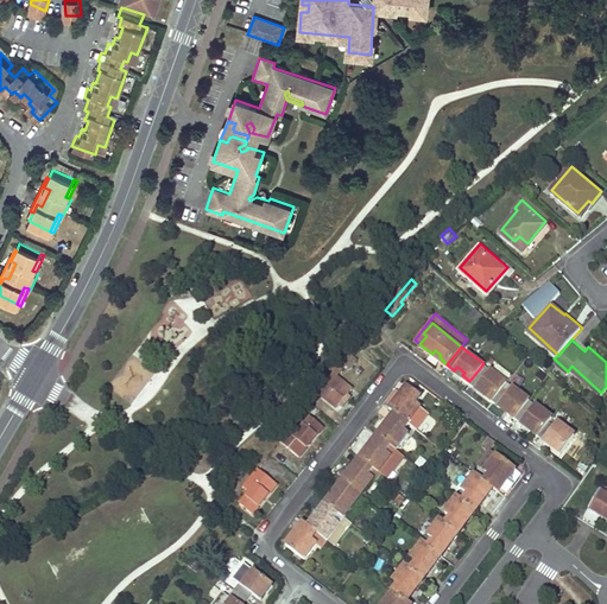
[(356,361),(352,367),(359,374),(365,368),(356,361)]
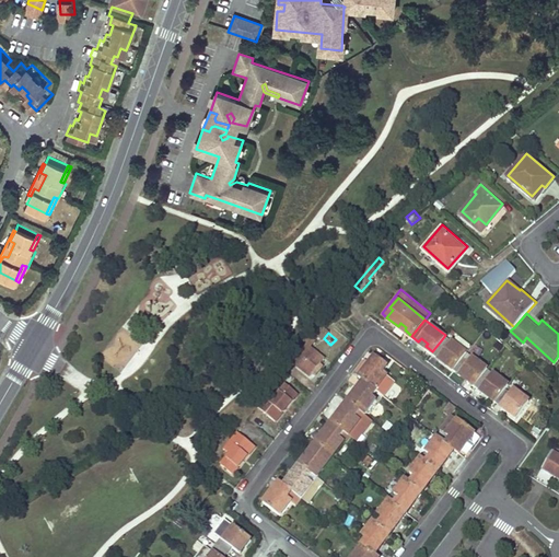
[(450,345),(442,339),(432,351),(439,357),(442,355),(447,359),(446,361),(453,369),(464,355),(466,350),(453,340),(450,345)]
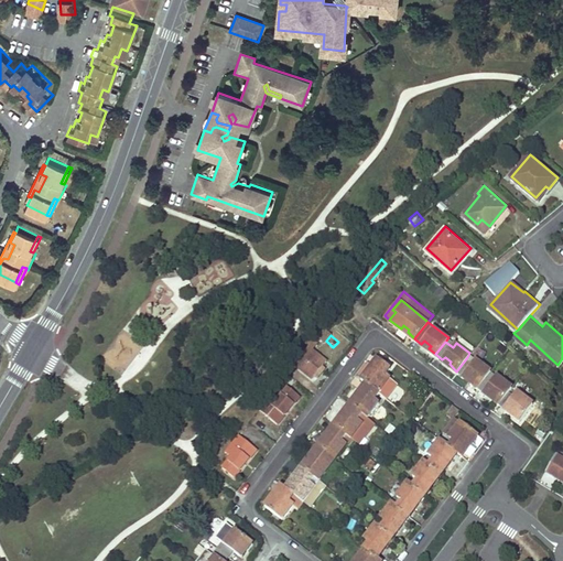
[(327,360),(310,345),(295,363),(313,378),(327,360)]
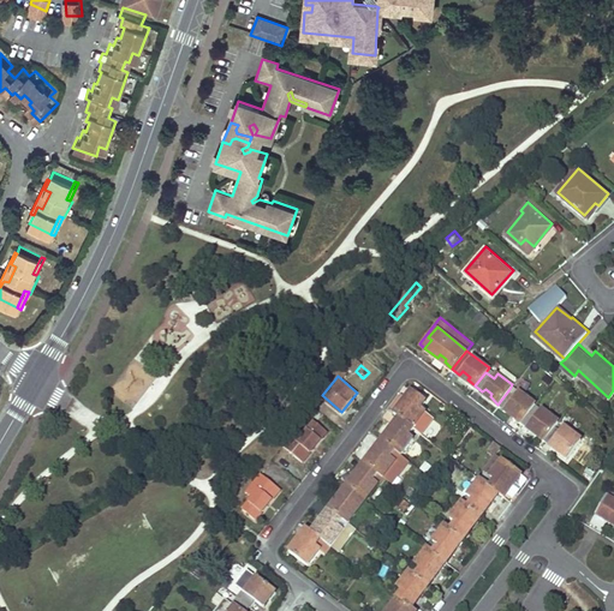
[(415,426),(422,431),(434,415),(422,405),(425,400),(412,388),(407,394),(404,391),(392,406),(397,409),(394,411),(400,415),(415,426)]
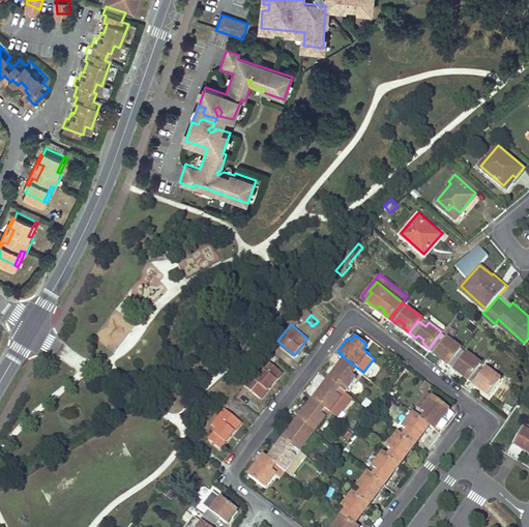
[(445,341),(439,335),(429,349),(435,353),(438,350),(444,356),(442,358),(448,363),(459,351),(462,347),(448,337),(445,341)]
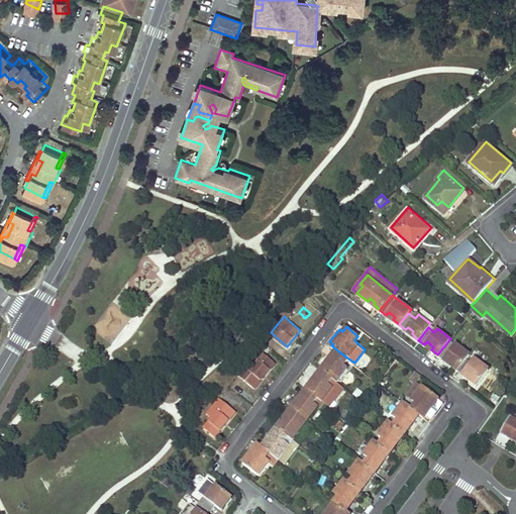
[(453,347),(447,342),(437,354),(444,358),(446,356),(452,362),(450,364),(457,369),(467,357),(470,352),(456,342),(453,347)]
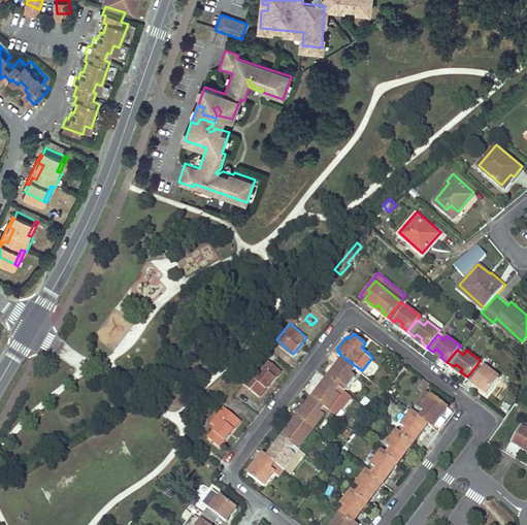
[(334,369),(328,376),(344,389),(356,375),(351,371),(356,366),(343,357),(338,363),(341,365),(336,371),(334,369)]
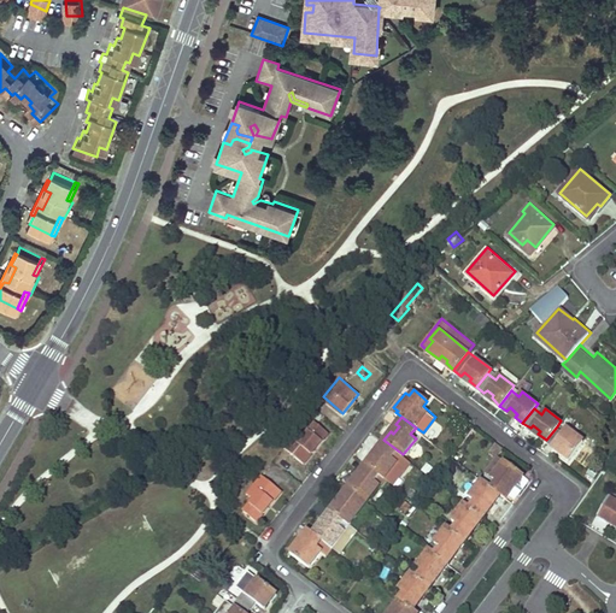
[(300,425),(286,443),(305,460),(330,430),(316,419),(306,431),(300,425)]
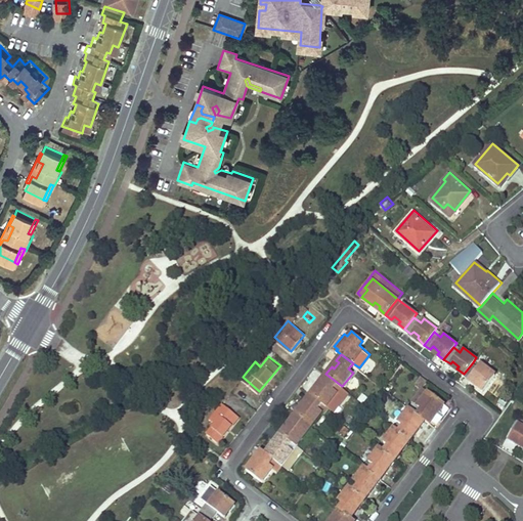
[(478,366),(473,362),(464,374),(470,379),(472,377),(478,381),(476,384),(482,389),(495,373),(482,361),(478,366)]
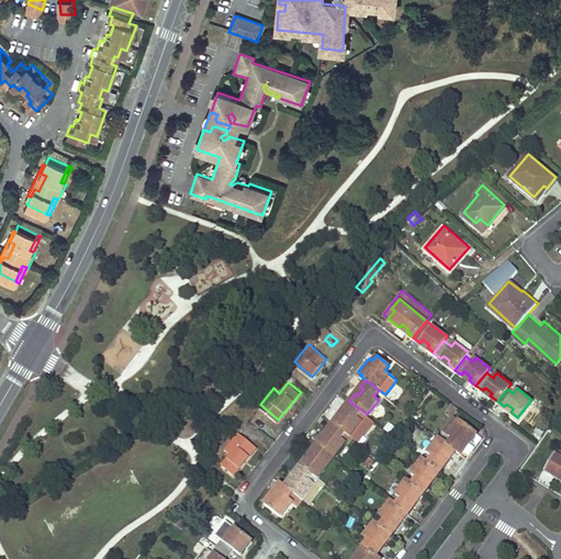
[(339,415),(334,422),(350,435),(367,414),(349,401),(344,407),(347,411),(341,416),(339,415)]
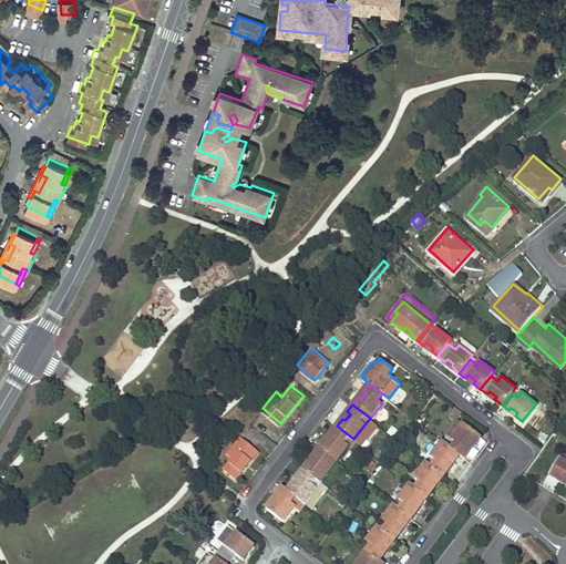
[(456,404),(450,414),(456,418),(462,409),(456,404)]
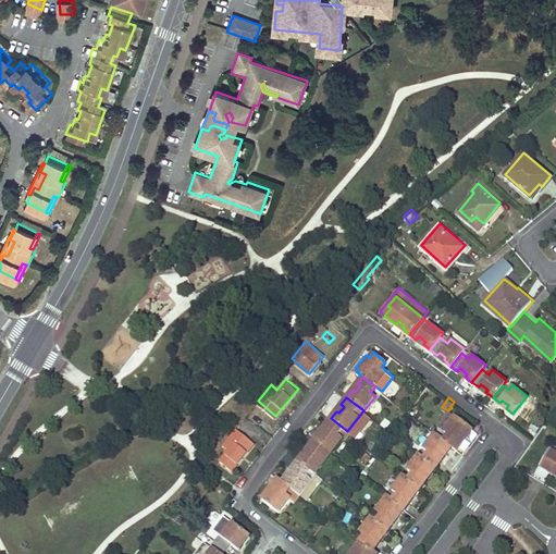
[(441,426),(435,432),(453,445),(457,448),(462,443),(466,446),(478,432),(455,415),(445,429),(441,426)]
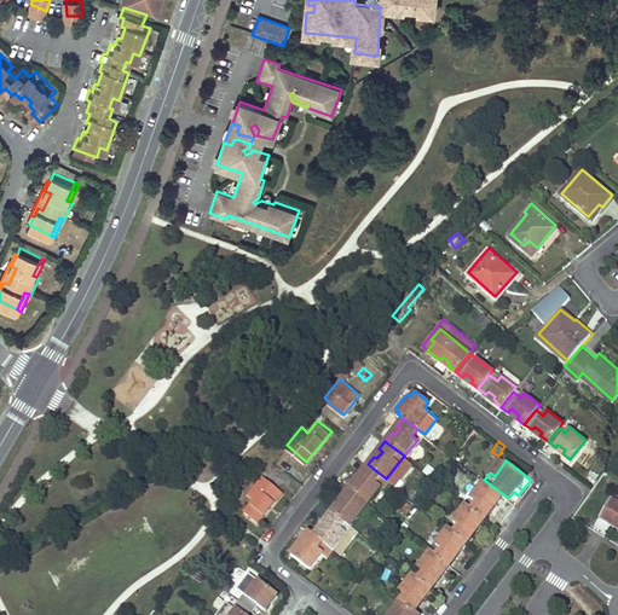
[(356,480),(350,487),(369,503),(382,486),(382,487),(388,480),(386,479),(368,464),(362,471),(364,475),(358,481),(356,480)]
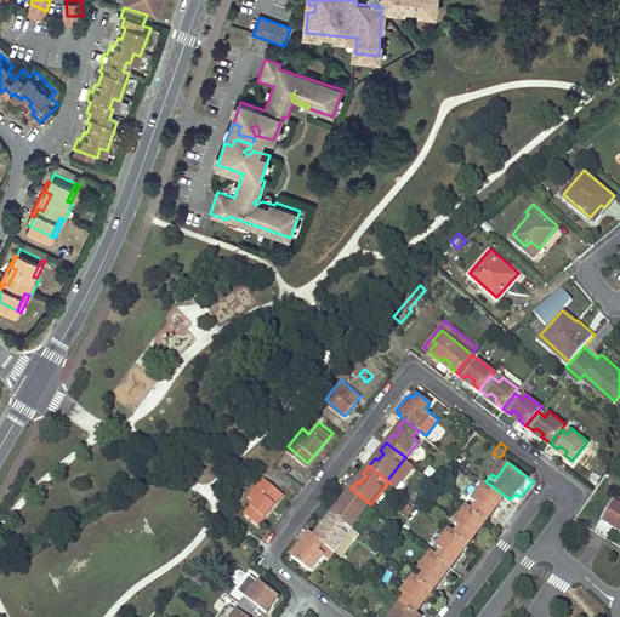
[(426,495),(430,478),(415,474),(411,492),(426,495)]
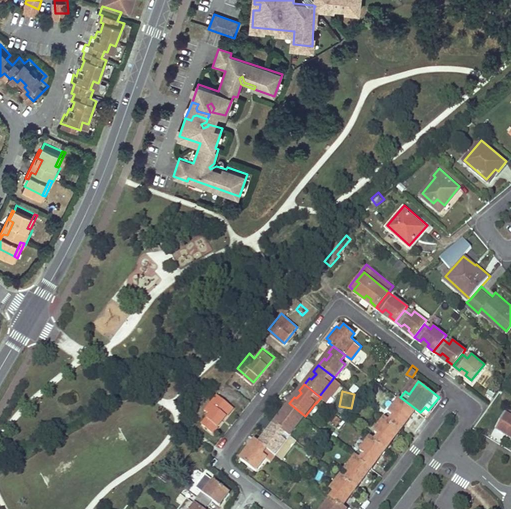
[(233,407),(217,392),(205,407),(211,412),(203,422),(214,431),(233,407)]
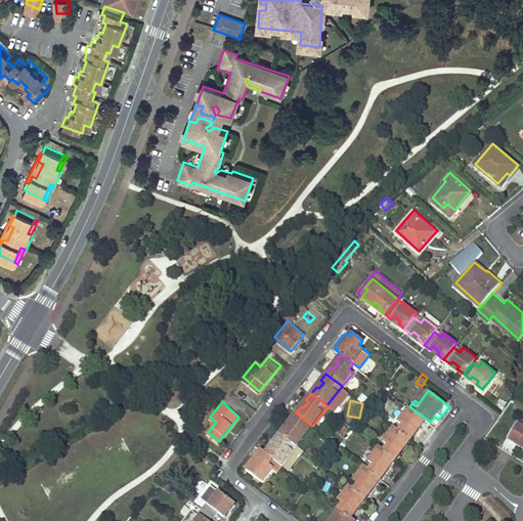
[(403,423),(398,428),(411,438),(416,433),(412,431),(418,425),(420,427),(426,419),(409,406),(399,420),(403,423)]
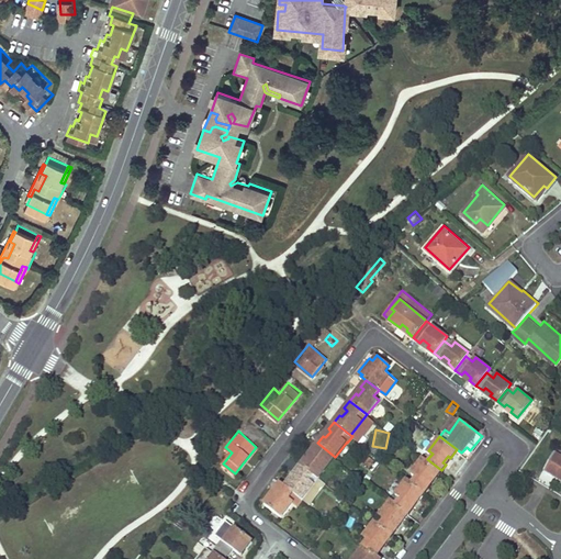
[(307,456),(302,464),(315,473),(320,477),(335,457),(317,443),(312,449),(315,453),(310,458),(307,456)]
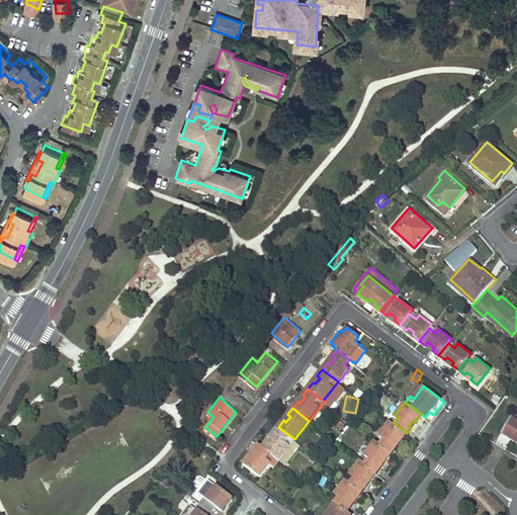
[(516,414),(514,413),(503,433),(511,438),(512,435),(516,437),(516,414)]
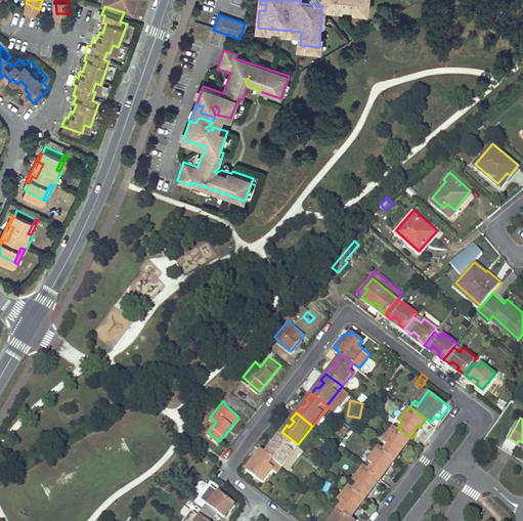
[(389,443),(384,448),(396,458),(401,451),(399,449),(403,443),(405,445),(411,438),(398,428),(395,426),(384,439),(389,443)]
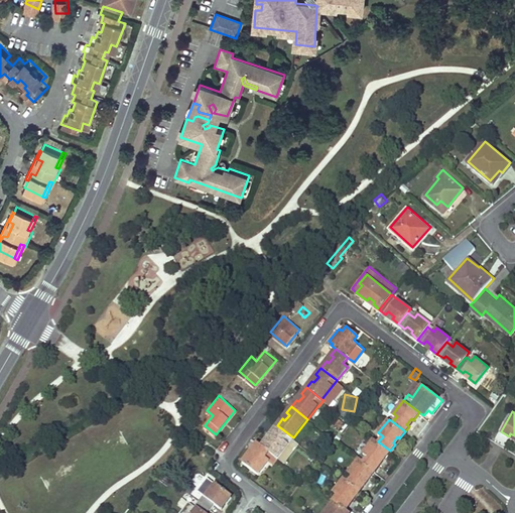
[(267,438),(262,445),(269,451),(278,458),(289,443),(284,440),(289,434),(277,425),(272,431),(274,434),(269,440),(267,438)]
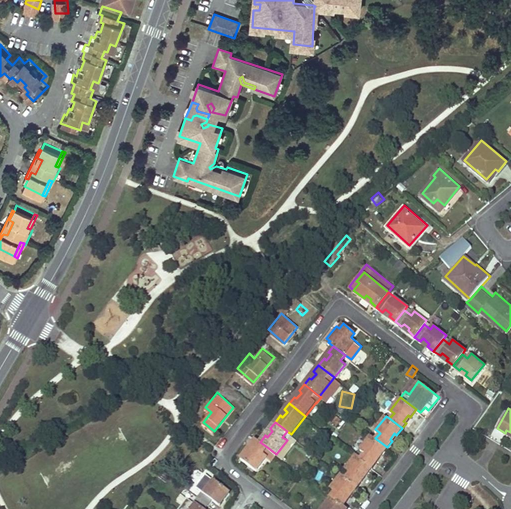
[(365,452),(360,458),(372,466),(376,461),(374,460),(379,453),(381,454),(387,447),(375,438),(371,435),(360,448),(365,452)]
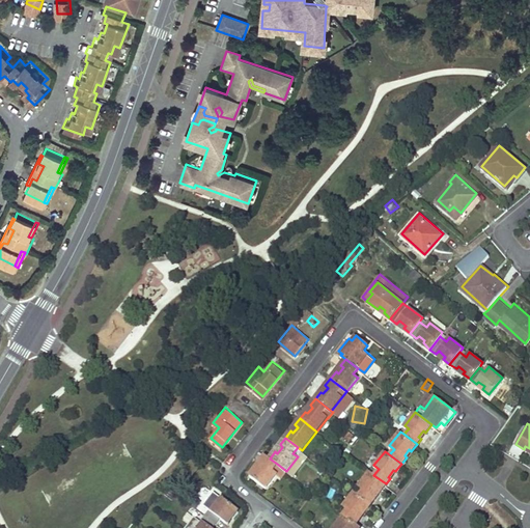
[(255,468),(250,474),(267,487),(277,473),(282,476),(286,471),(277,464),(270,459),(266,454),(259,463),(262,464),(258,469),(255,468)]
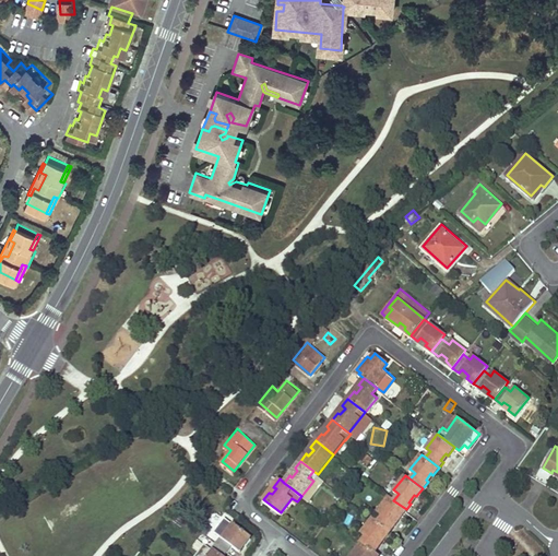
[(383,515),(378,520),(391,530),(396,524),(393,522),(400,515),(401,516),(406,509),(393,500),(389,496),(378,510),(383,515)]
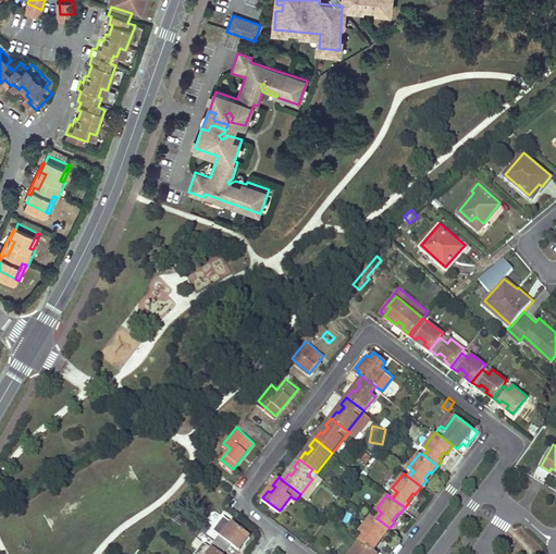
[(366,533),(361,540),(373,550),(379,543),(377,541),(382,534),(384,536),(390,528),(377,518),(372,515),(361,529),(366,533)]
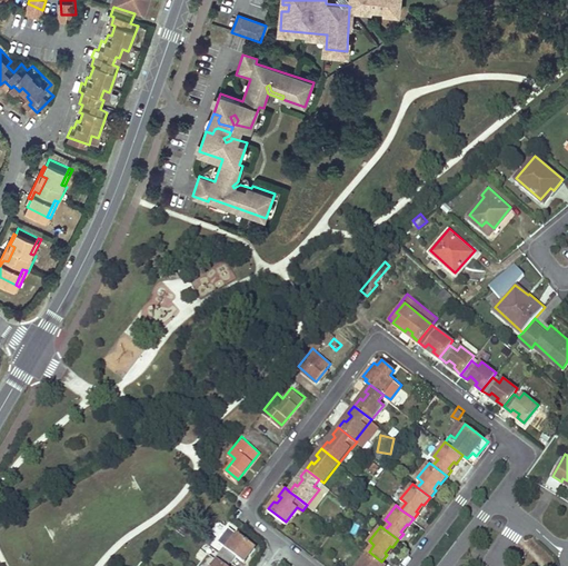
[(209,529),(203,537),(211,543),(217,535),(209,529)]
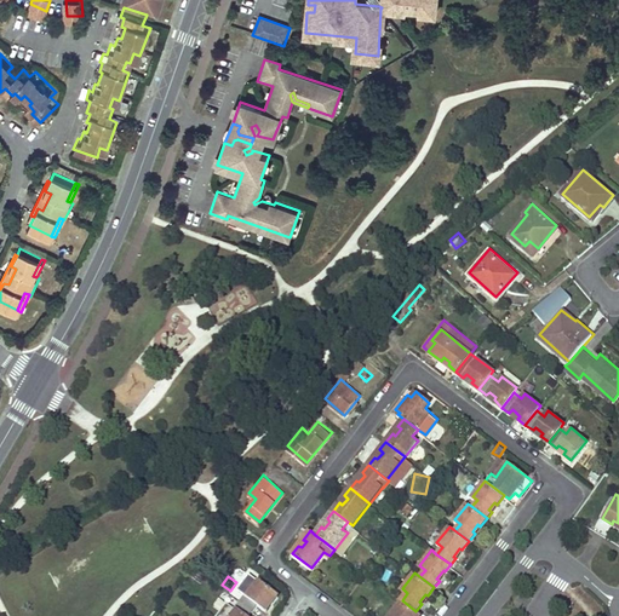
[(245,592),(240,599),(253,609),(258,602),(264,608),(270,600),(273,602),(278,594),(259,580),(247,594),(245,592)]
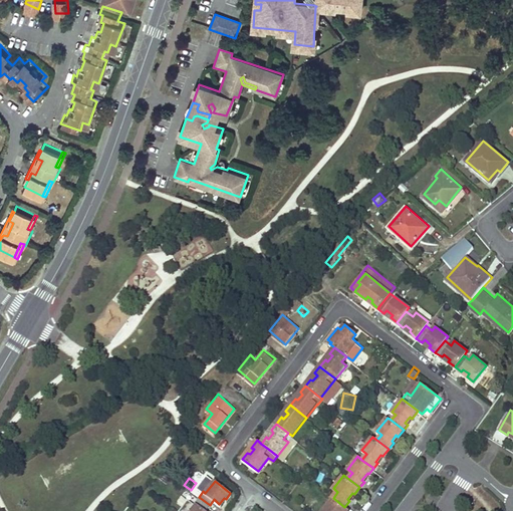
[(198,504),(191,510),(206,510),(210,505),(199,497),(195,502),(198,504)]
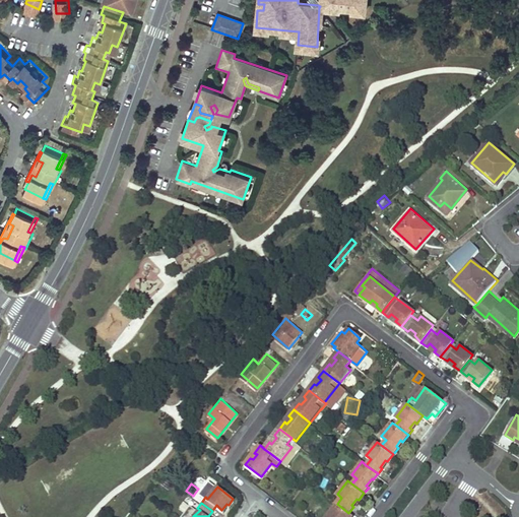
[(353,516),(348,513),(337,504),(326,516),(353,516)]
